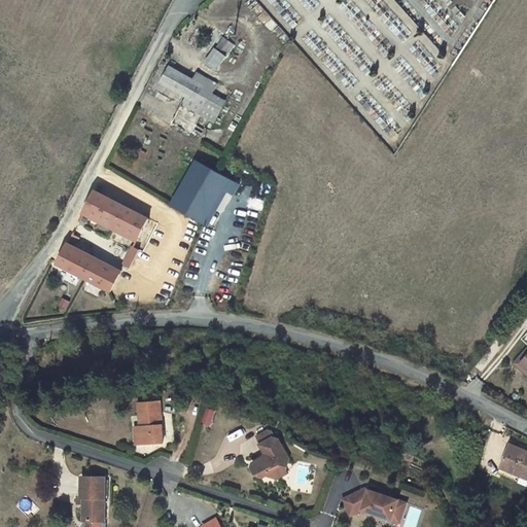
[(216,49),(227,57),(236,45),(223,37),(215,48),(216,49)]
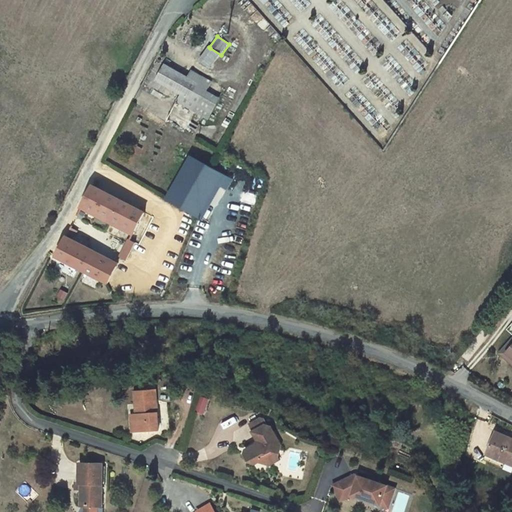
[(201,61),(211,68),(221,55),(210,48),(201,61)]
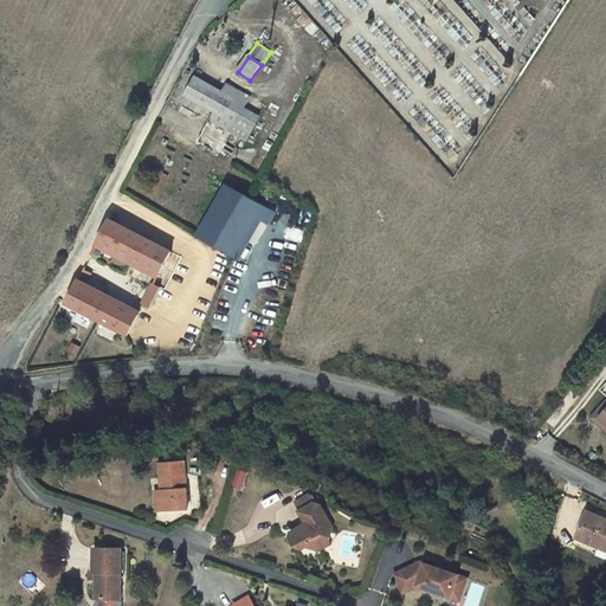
[(238,90),(234,98),(223,91),(195,76),(185,94),(216,113),(236,123),(245,107),(250,97),(238,90)]
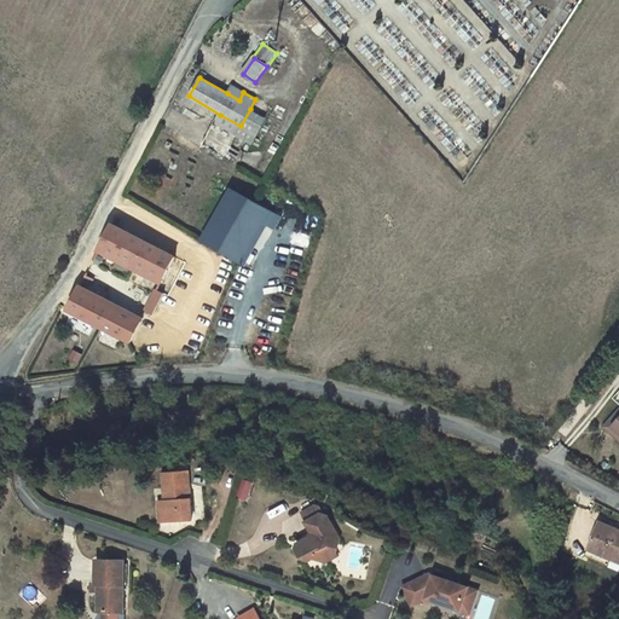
[(232,86),(227,93),(239,100),(243,92),(232,86)]
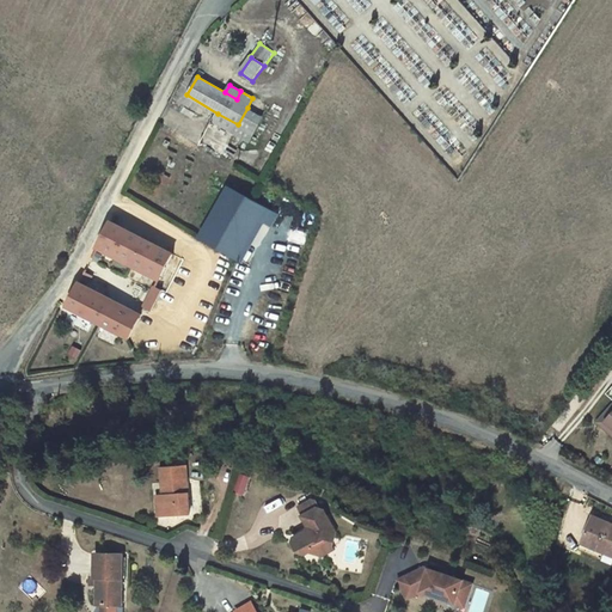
[(248,108),(238,124),(233,134),(249,142),(262,117),(248,108)]
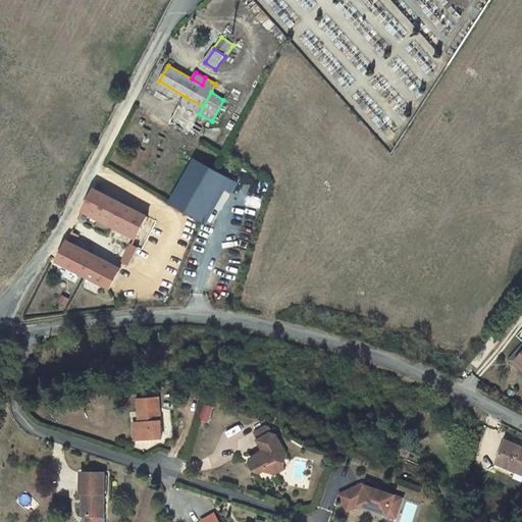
[(199,114),(203,106),(186,97),(181,104),(199,114)]
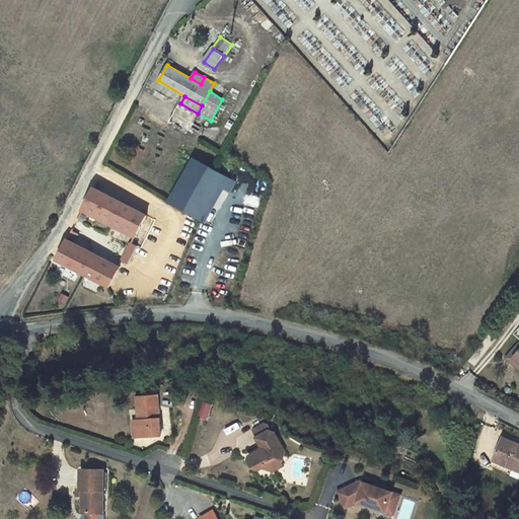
[(236,182),(194,158),(169,202),(202,220),(203,221),(222,188),(230,193),(236,182)]
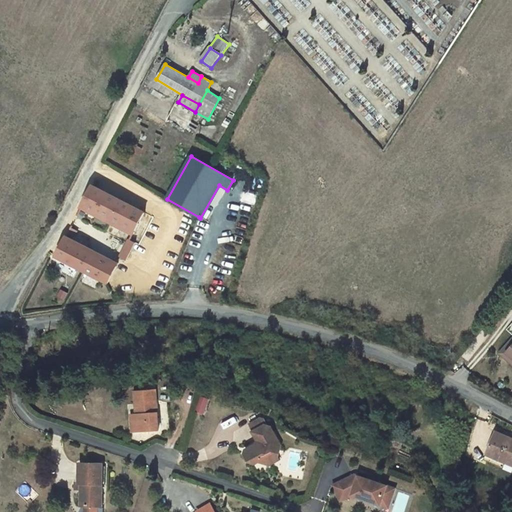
[(91,221),(95,213),(125,229),(134,234),(146,212),(128,203),(93,185),(78,214),(91,221)]
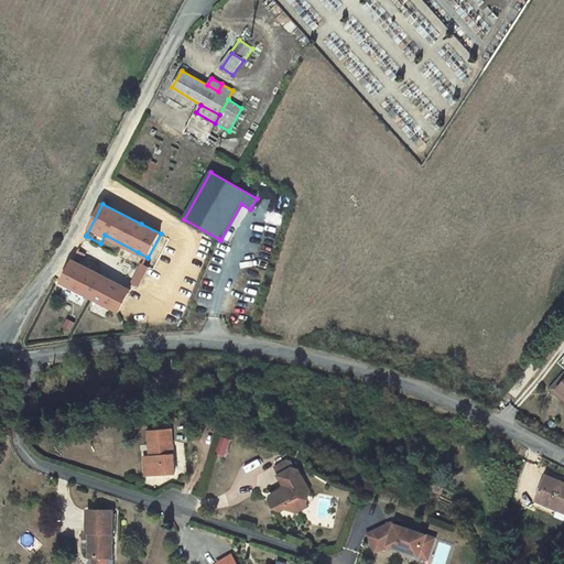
[(144,264),(148,258),(138,252),(125,278),(123,277),(118,288),(129,292),(133,284),(139,288),(150,268),(144,264)]
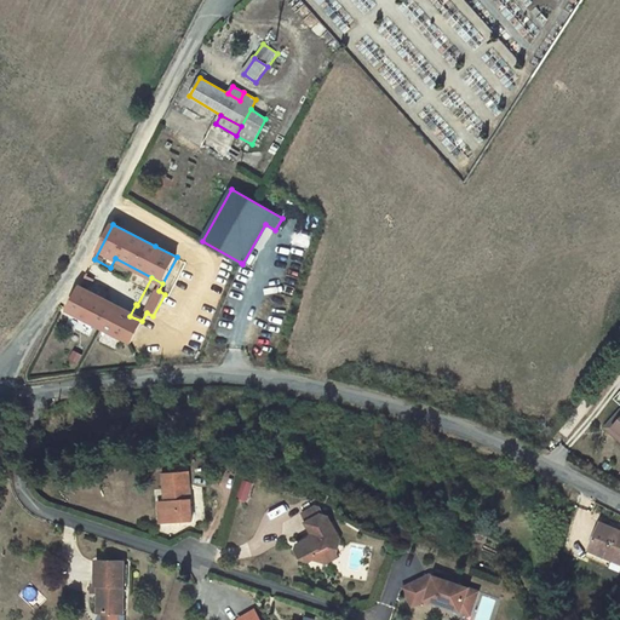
[(68,310),(119,337),(130,316),(79,290),(68,310)]
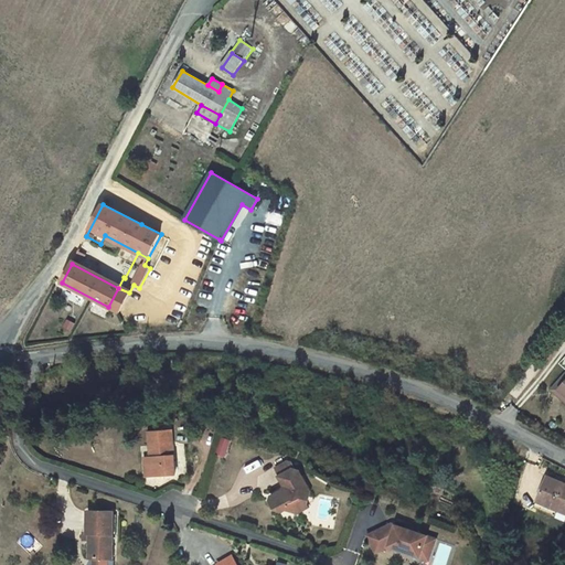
[(118,288),(108,307),(118,312),(129,292),(118,288)]
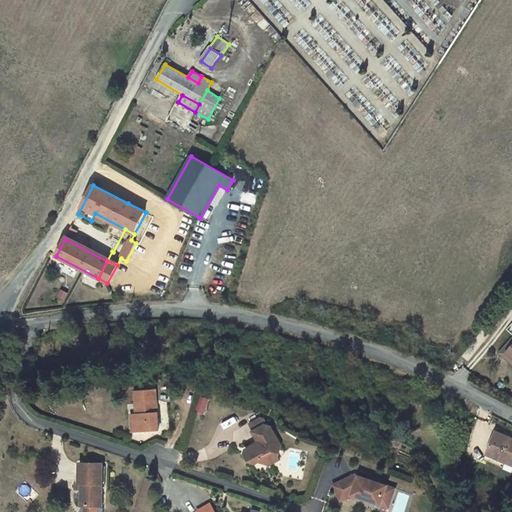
[(511,357),(507,352),(511,346),(511,338),(500,353),(511,364),(511,357)]
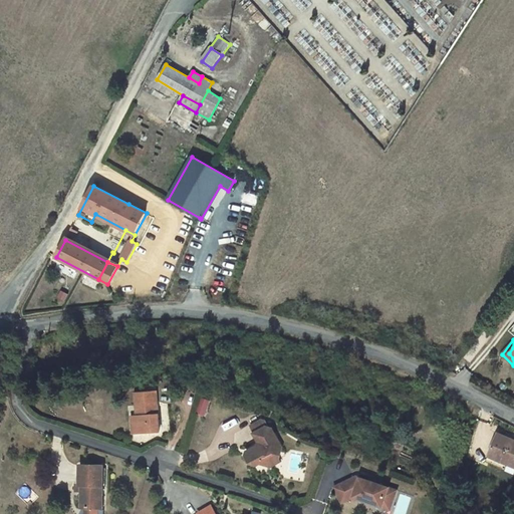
[(136,393),(138,416),(139,433),(160,432),(157,392),(136,393)]
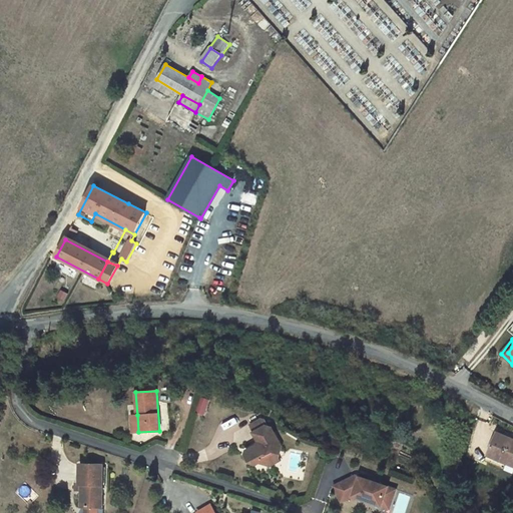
[(202,398),(197,412),(204,415),(209,400),(202,398)]
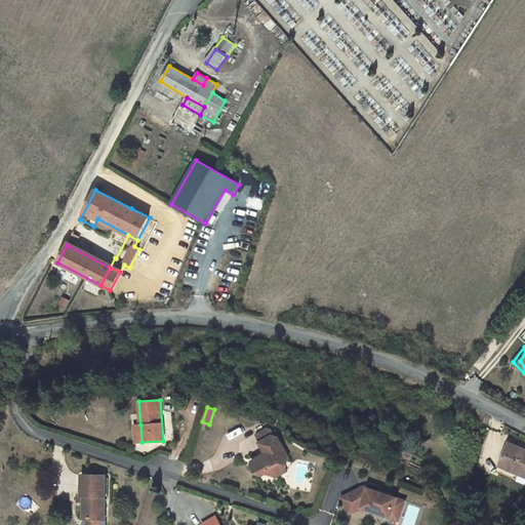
[(255,435),(259,443),(273,436),(274,435),(271,430),(267,429),(255,435)]
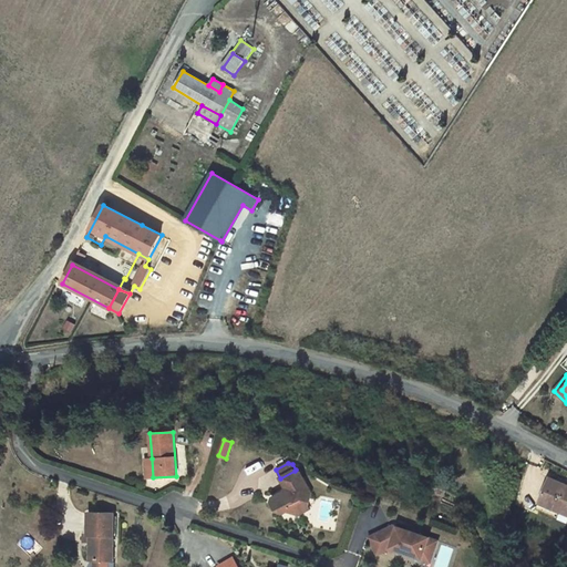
[(301,473),(295,471),(280,478),(285,487),(280,491),(282,493),(272,498),(271,502),(277,512),(282,514),(286,512),(290,509),(295,512),(303,506),(306,502),(310,500),(312,493),(301,473)]
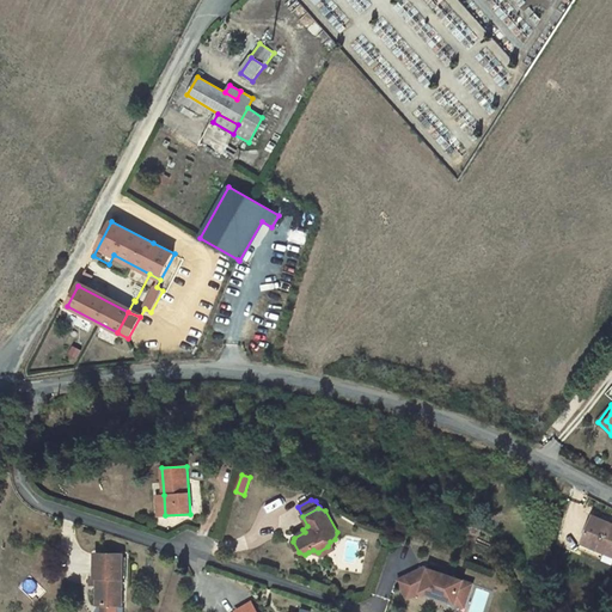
[(583,543),(611,555),(611,524),(610,522),(610,520),(604,518),(603,520),(594,516),(583,543)]
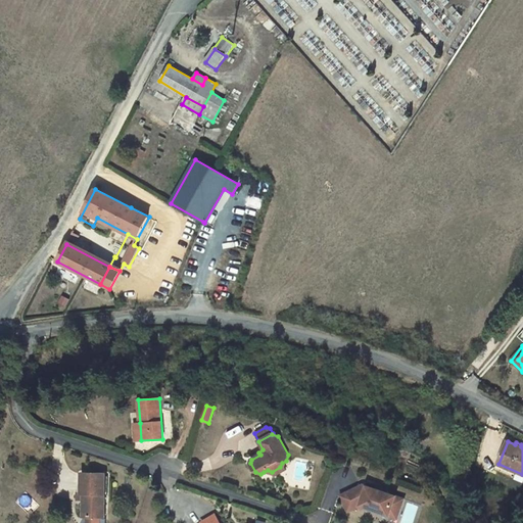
[(285,470),(282,463),(280,467),(272,472),(275,475),(285,470)]
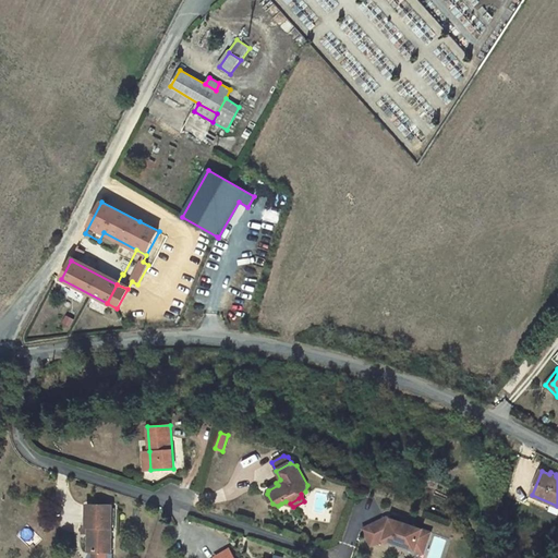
[(557,506),(532,495),(529,501),(557,513),(557,506)]
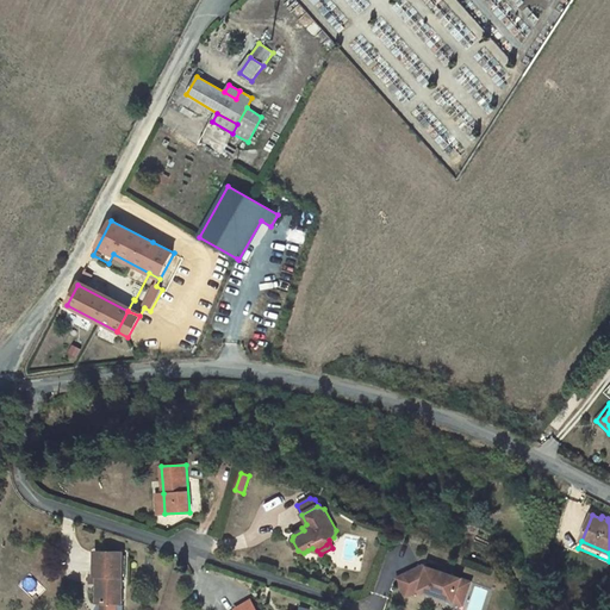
[(97,602),(103,603),(117,603),(122,603),(123,553),(95,552),(95,576),(91,576),(91,583),(98,583),(97,602)]
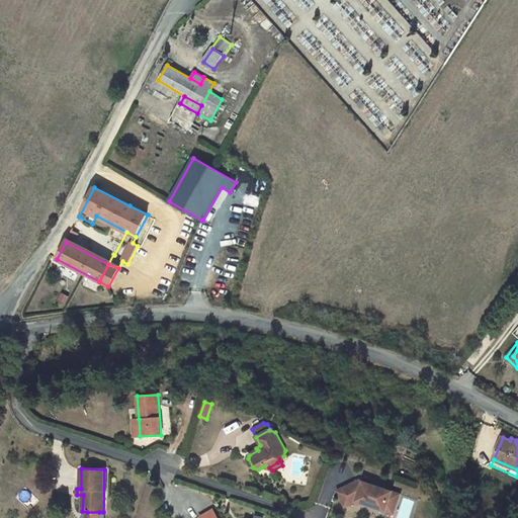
[(389,503),(397,506),(401,494),(360,481),(337,491),(339,496),(345,508),(357,502),(385,511),(389,503)]
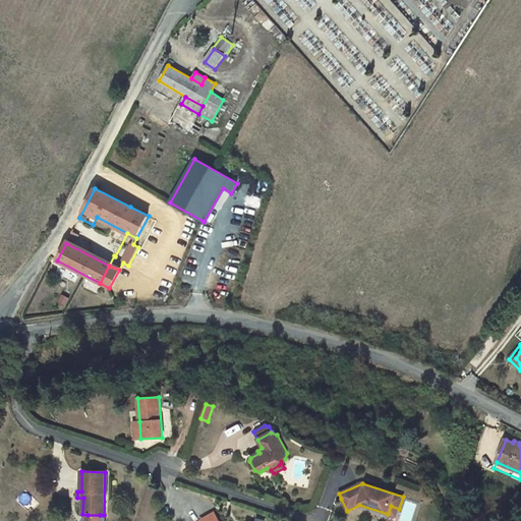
[(396,517),(399,509),(391,506),(388,514),(396,517)]
